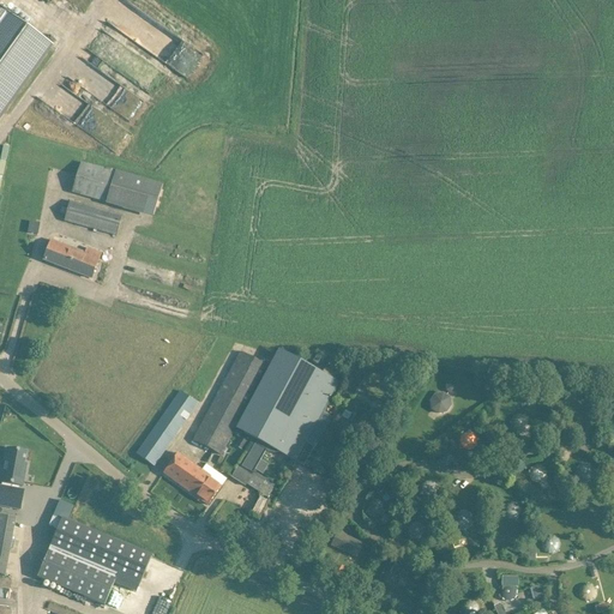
[(66,0),(59,10),(67,16),(74,4),(70,0),(66,0)]
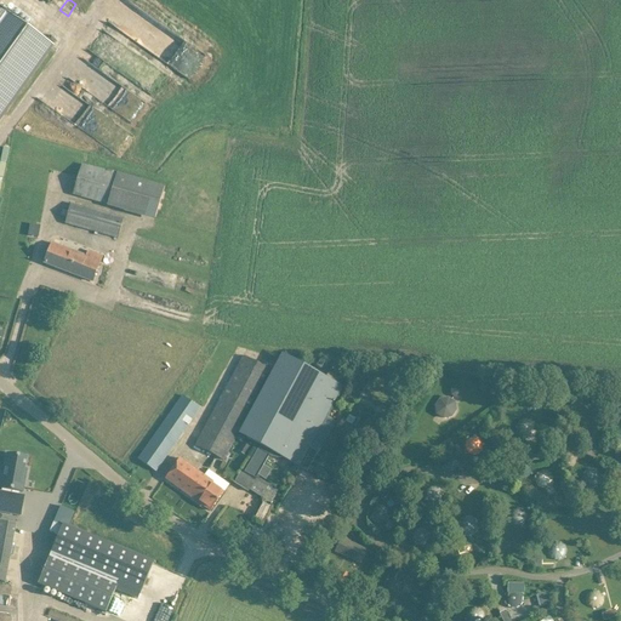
[(0,119),(55,47),(0,7),(0,119)]
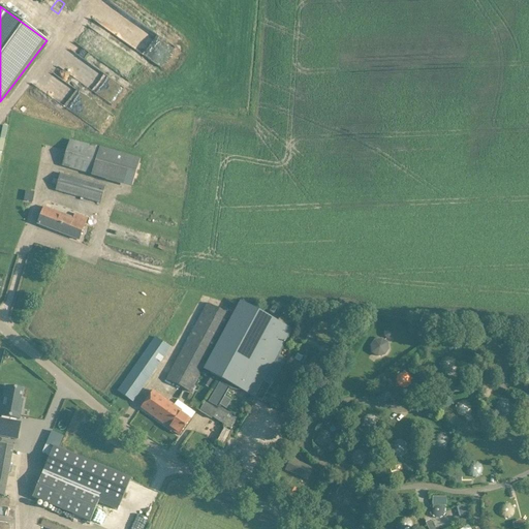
[(107,31),(156,64),(166,50),(118,16),(107,31)]
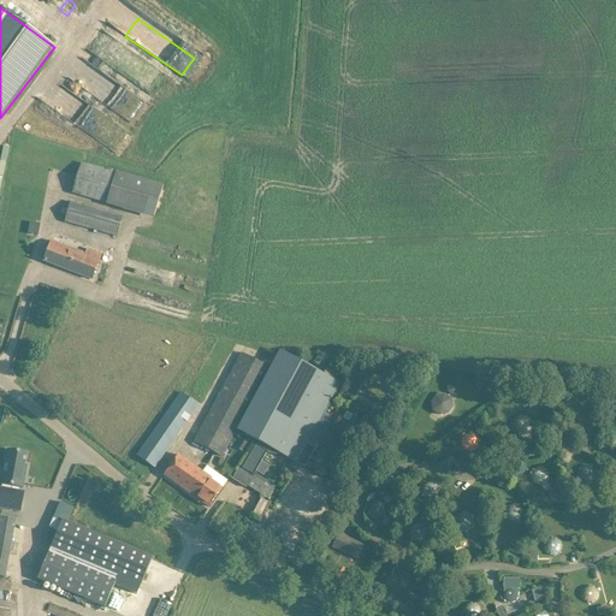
[(106,64),(120,78),(137,63),(123,48),(106,64)]
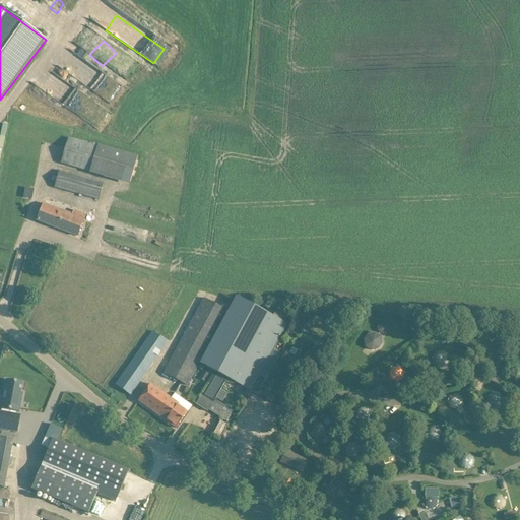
[(61,73),(99,96),(106,86),(96,81),(104,69),(78,54),(76,58),(71,55),(61,73)]
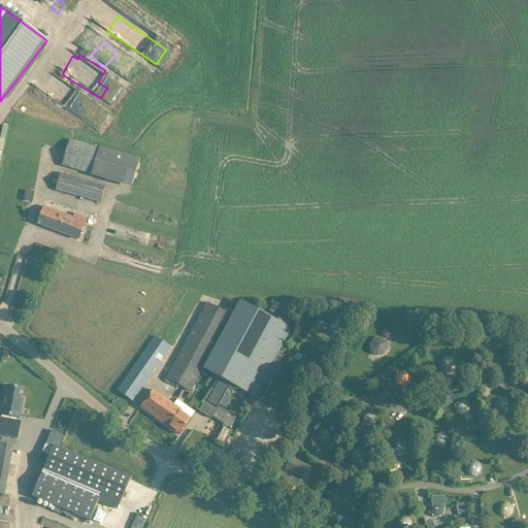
[(126,73),(130,61),(116,56),(110,71),(119,74),(120,70),(126,73)]
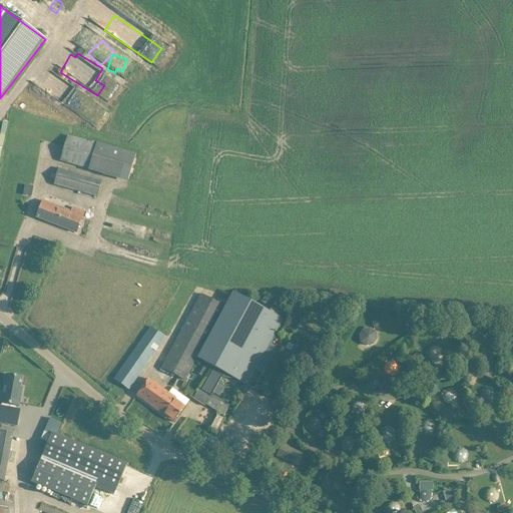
[(128,180),(136,153),(68,134),(60,161),(128,180)]
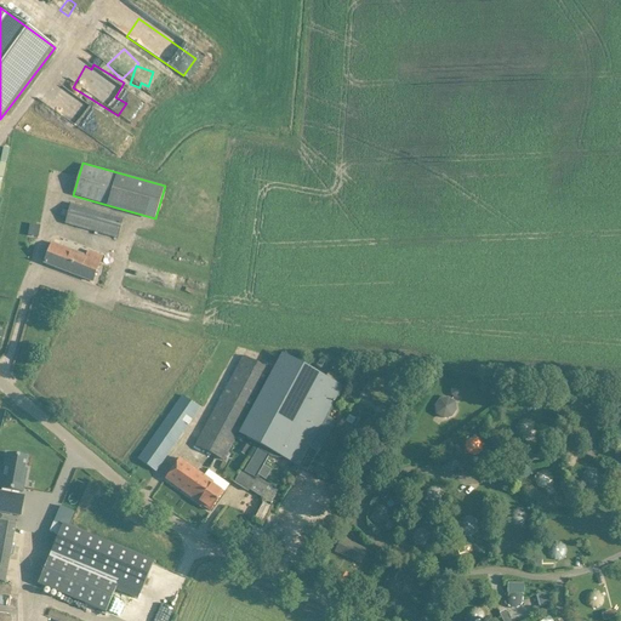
[(66,224),(107,237),(118,239),(124,220),(72,205),(66,224)]
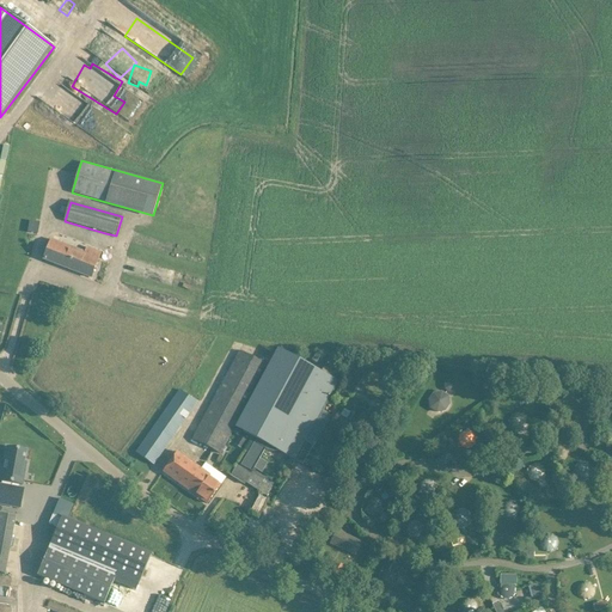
[(43,259),(67,269),(74,249),(50,240),(43,259)]
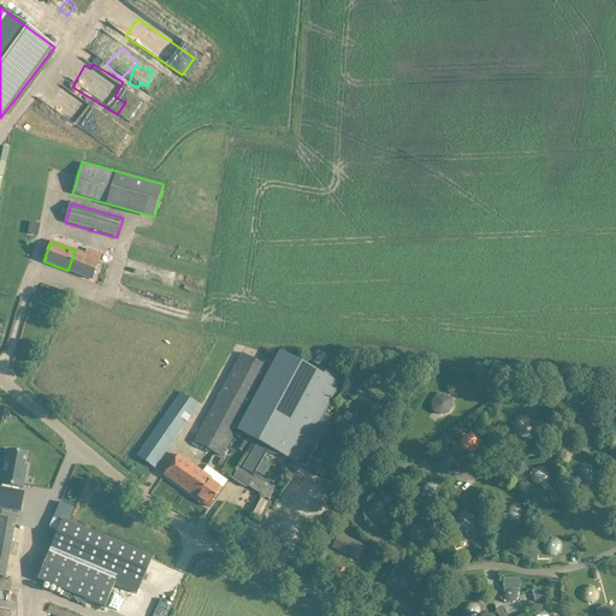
[(75,250),(67,271),(92,279),(101,255),(87,249),(84,254),(75,250)]
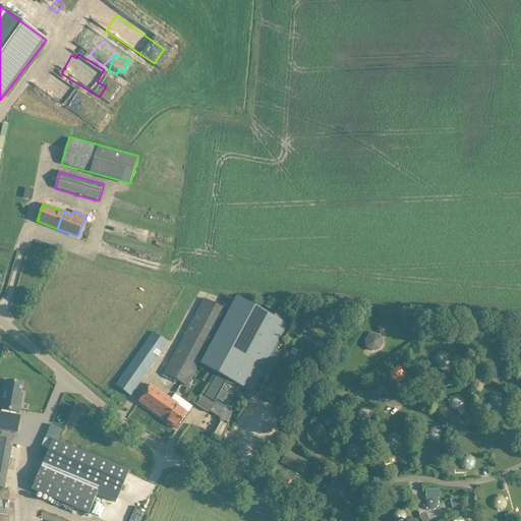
[(0,235),(0,243),(7,245),(8,237),(0,235)]
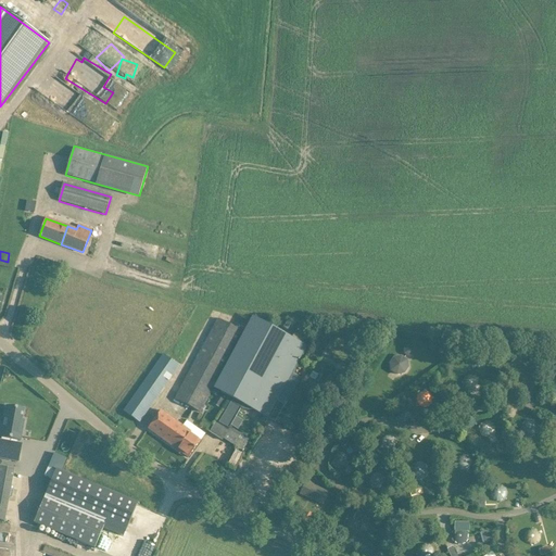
[(175,401),(200,414),(243,333),(218,320),(175,401)]
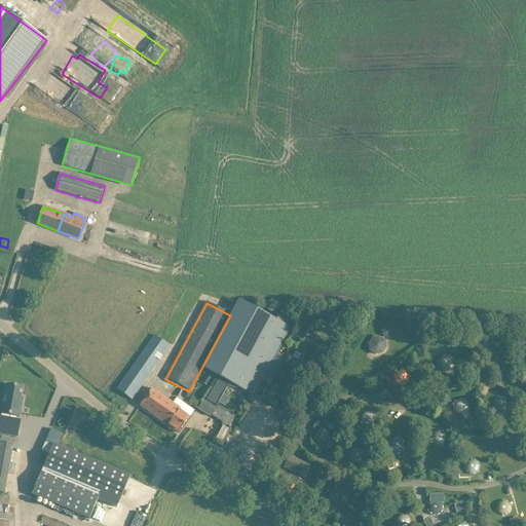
[(207,363),(207,364),(207,366),(208,369),(210,371),(220,377),(212,391),(207,401),(217,406),(219,403),(225,406),(227,404),(229,399),(223,396),(228,386),(229,387),(231,387),(232,388),(233,388),(234,388),(235,388),(239,387),(254,396),(272,361),(278,365),(282,364),(285,358),(276,353),(288,331),(290,328),(287,326),(275,321),(272,318),(248,305),(246,304),(243,304),(240,304),(238,305),(236,306),(208,359),(207,363)]
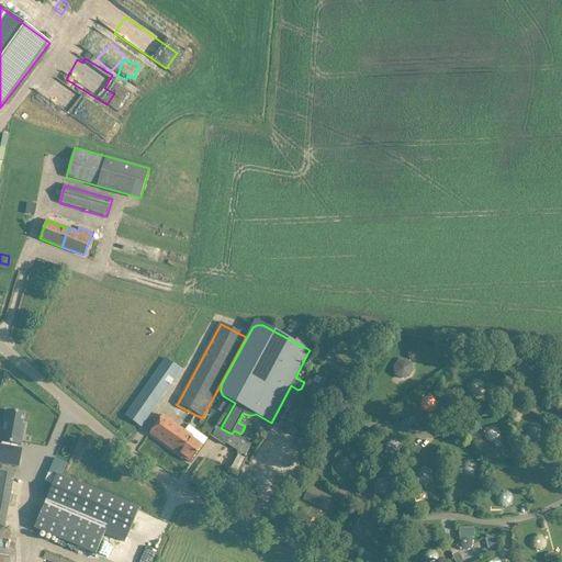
[(412,360),(416,360),(419,356),(418,351),(415,349),(411,349),(407,353),(408,358),(412,360)]
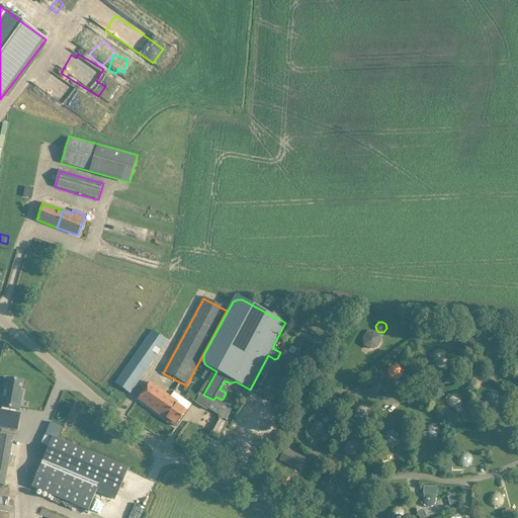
[(130,394),(136,385),(167,341),(153,330),(115,383),(130,394)]
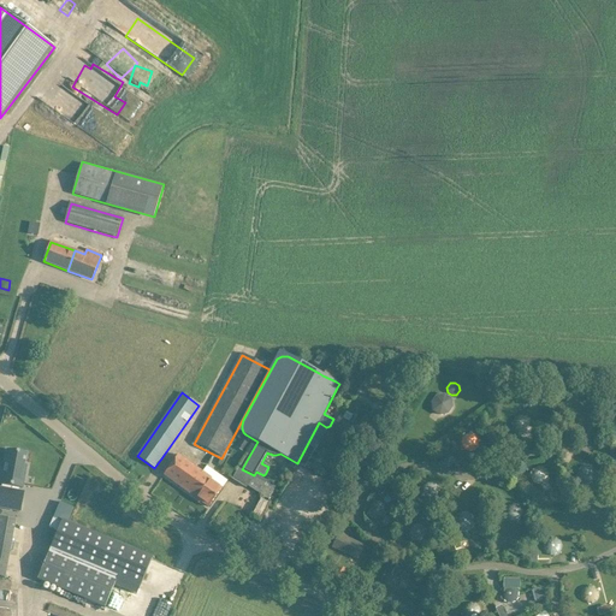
[(445,415),(448,414),(449,413),(450,412),(450,410),(451,409),(451,408),(451,407),(451,406),(451,404),(451,403),(450,402),(450,401),(449,401),(449,400),(448,400),(446,398),(445,397),(444,397),(443,397),(440,397),(439,397),(438,398),(437,400),(436,400),(436,401),(434,401),(433,403),(433,406),(433,408),(434,410),(436,413),(437,414),(439,415),(440,415),(443,415),(445,415)]
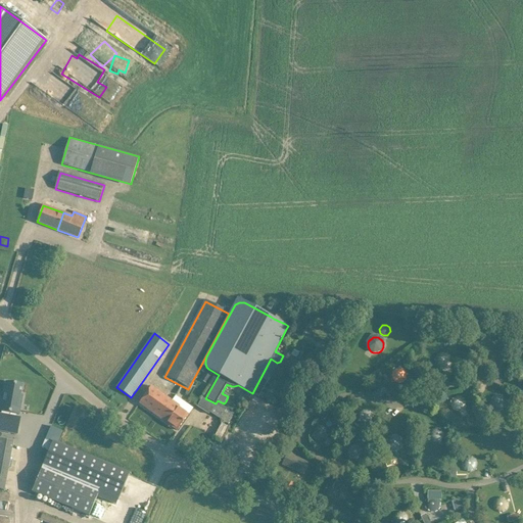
[(446,368),(448,366),(449,365),(450,363),(450,361),(450,359),(449,357),(448,355),(447,353),(445,353),(443,352),(441,352),(439,353),(438,354),(436,357),(436,358),(435,359),(435,360),(435,362),(435,363),(436,364),(436,365),(437,366),(438,367),(439,368),(441,368),(442,368),(444,368),(445,369),(446,368)]
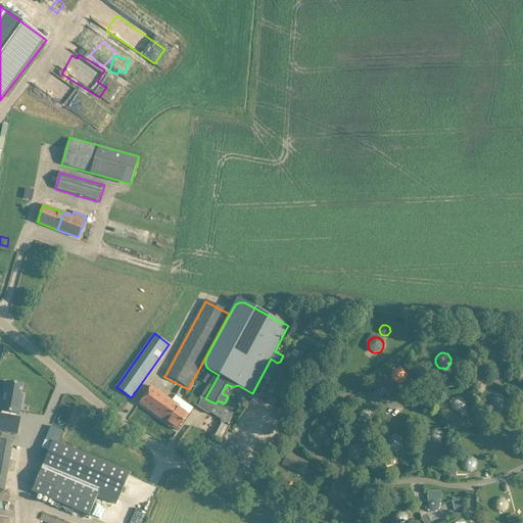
[(396,384),(398,384),(400,384),(402,383),(405,381),(405,380),(406,378),(406,376),(406,374),(405,372),(403,371),(402,370),(400,369),(398,369),(396,369),(394,370),(392,371),(391,372),(390,374),(390,376),(390,377),(391,380),(392,381),(393,382),(394,383),(396,384)]
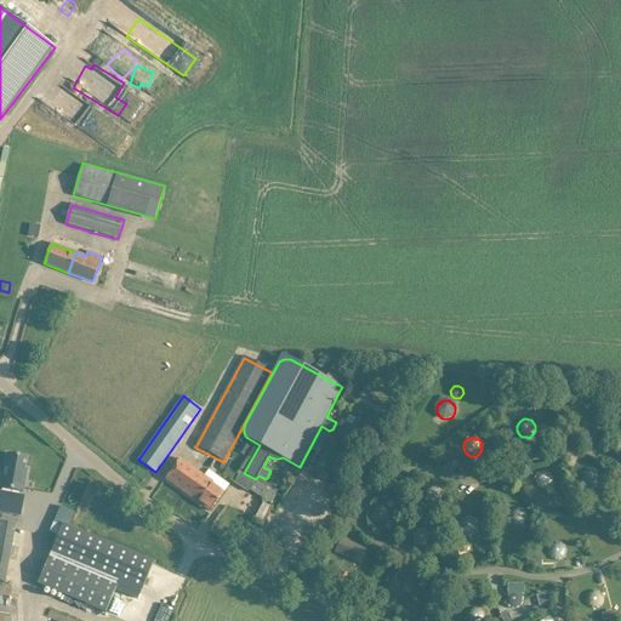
[(251,445),(244,440),(237,451),(245,456),(251,445)]
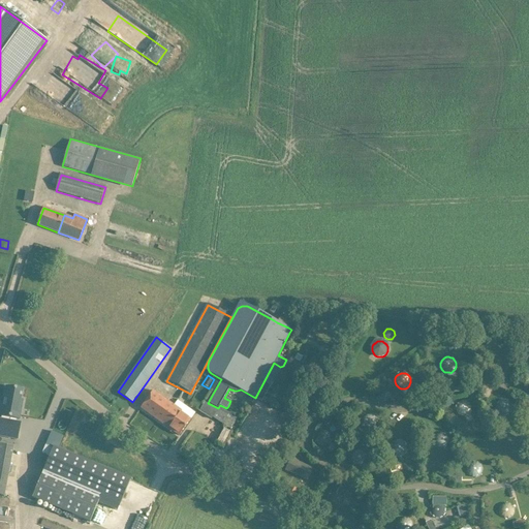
[(22,390),(6,386),(1,416),(19,419),(23,400),(21,400),(22,390)]
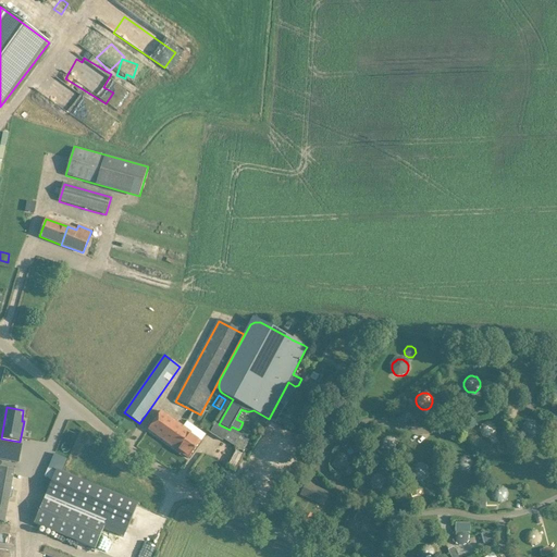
[(170,446),(184,428),(162,411),(148,430),(170,446)]
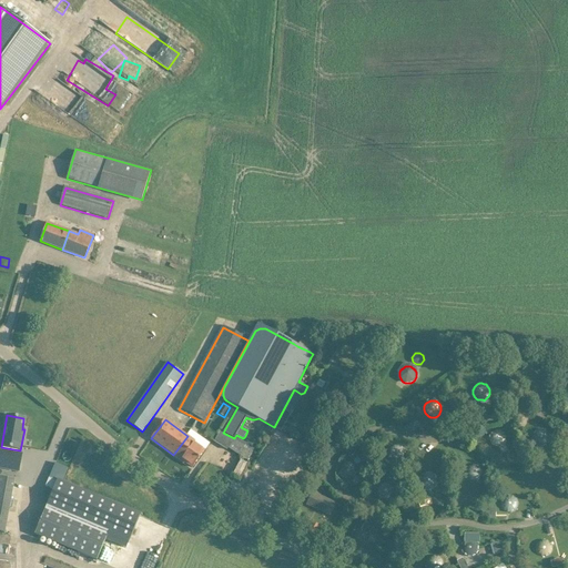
[(503,446),(503,445),(505,444),(506,442),(506,440),(506,438),(506,436),(506,435),(505,433),(503,432),(500,430),(498,429),(496,429),(495,430),(493,432),(492,433),(489,436),(489,437),(489,438),(489,439),(490,442),(490,443),(492,444),(493,445),(494,446),(495,446),(497,446),(498,447),(500,446),(500,447),(503,446)]
